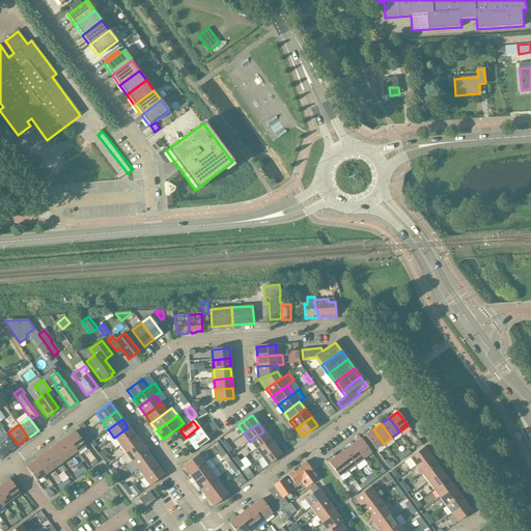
[(128,427),(114,438),(120,446),(134,435),(128,427)]
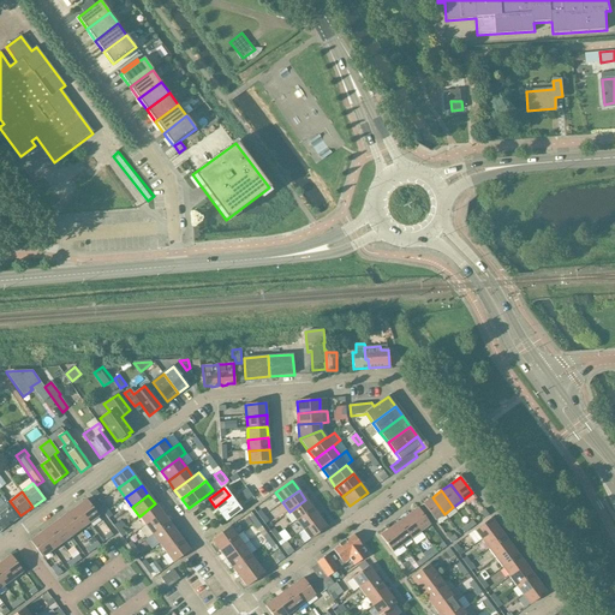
[(230,495),(215,507),(220,514),(236,502),(230,495)]
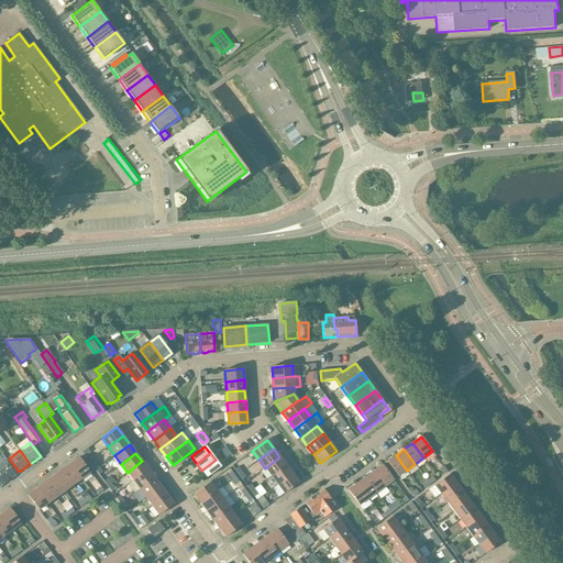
[(407,471),(396,455),(387,462),(398,477),(407,471)]
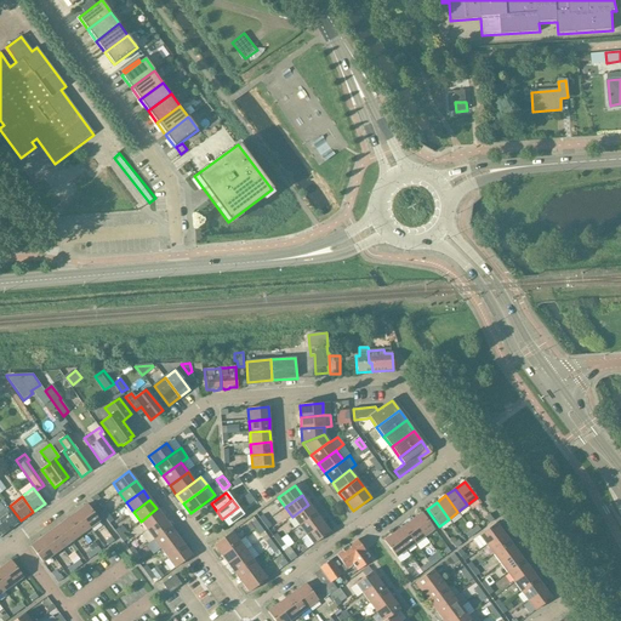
[(87,505),(78,512),(90,528),(100,520),(87,505)]
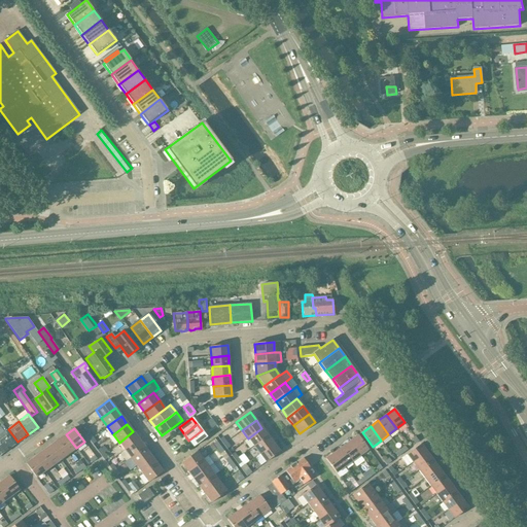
[(254,446),(268,435),(261,428),(248,438),(254,446)]
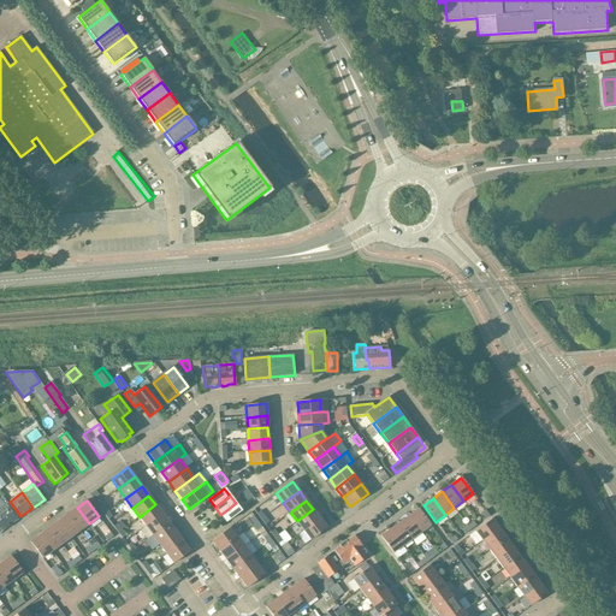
[(236,503),(220,515),(226,522),(241,511),(236,503)]
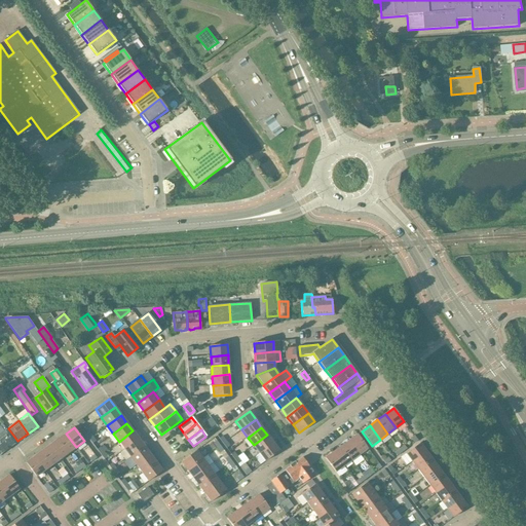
[(0,434),(0,445),(4,451),(14,444),(4,430),(0,434)]
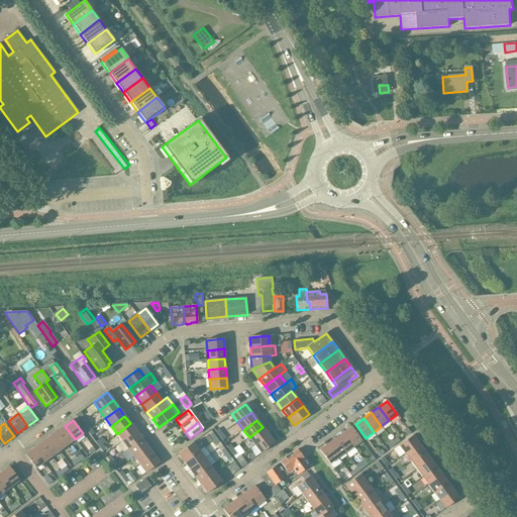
[(122,441),(136,431),(130,423),(117,434),(122,441)]
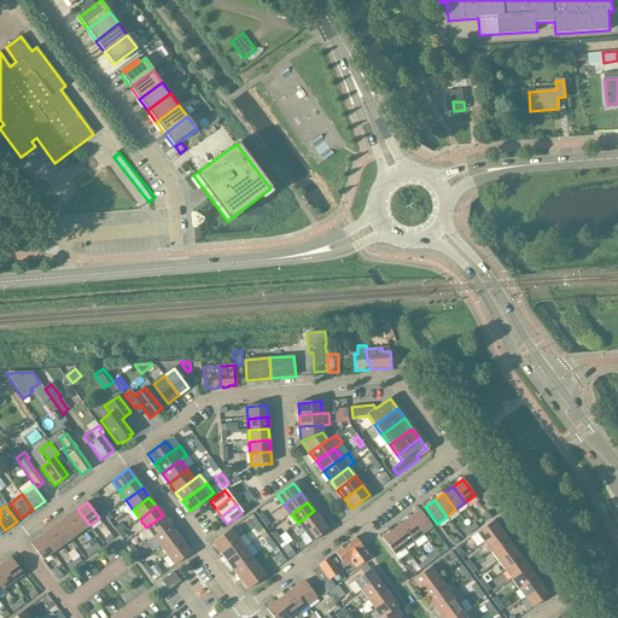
[(68,516),(80,532),(89,525),(77,509),(68,516)]
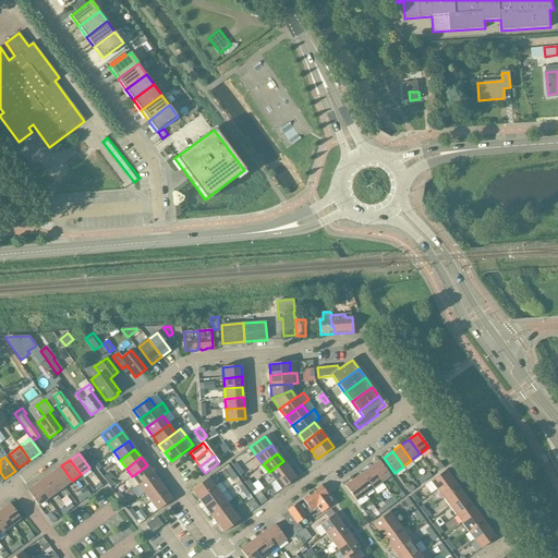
[(275,481),(290,470),(283,461),(269,472),(275,481)]
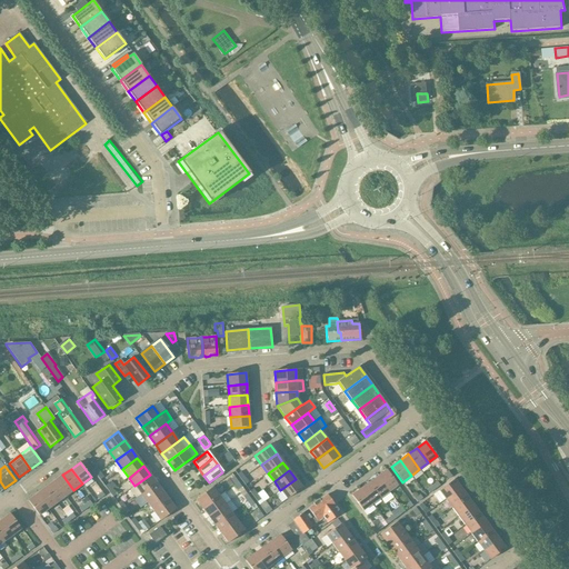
[(387,470),(378,477),(389,491),(398,486),(387,470)]
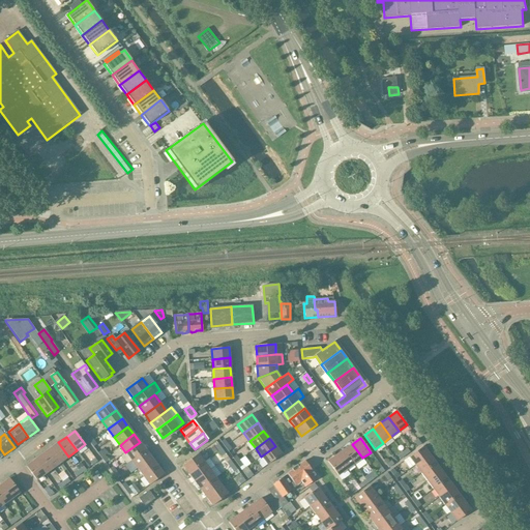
[(50,448),(61,463),(68,457),(58,442),(50,448)]
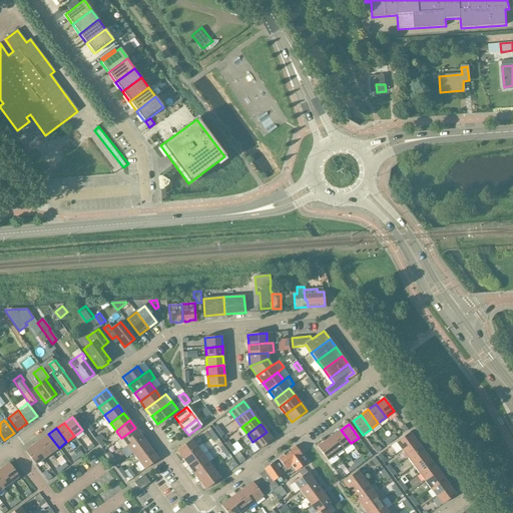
[(127,446),(141,436),(135,428),(121,438),(127,446)]
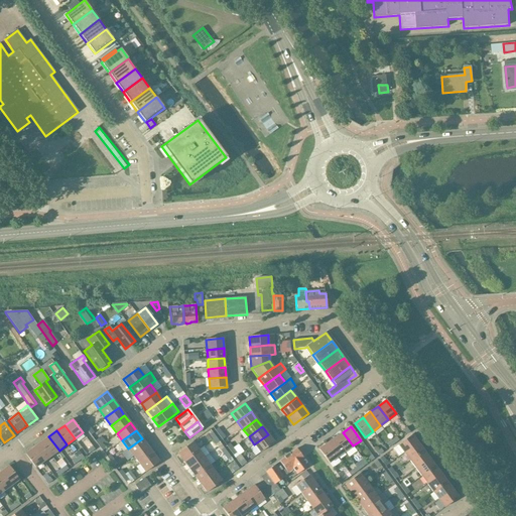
[(345,452),(353,445),(343,432),(335,437),(345,452)]
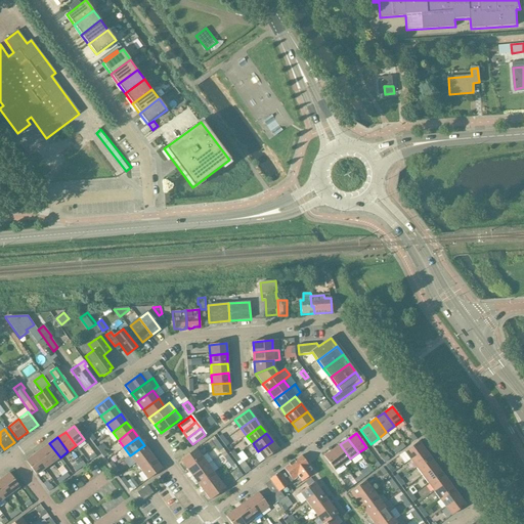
[(272,441),(258,451),(264,460),(278,449),(272,441)]
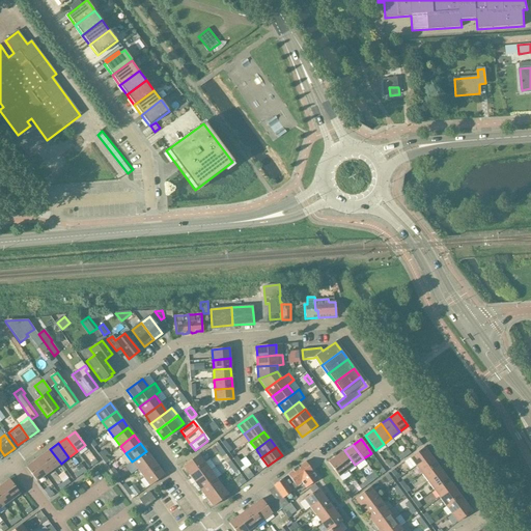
[(410,457),(416,466),(429,455),(424,447),(410,457)]
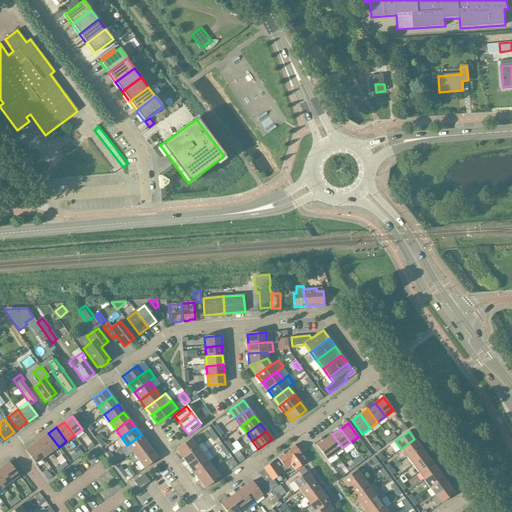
[(41,439),(51,452),(59,447),(48,433),(41,439)]
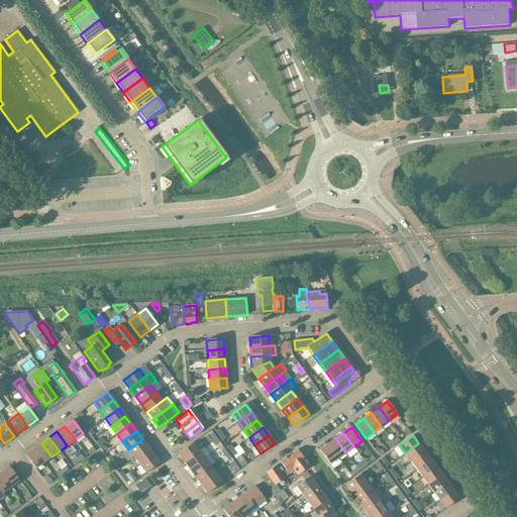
[(337,458),(345,452),(335,438),(327,444),(337,458)]
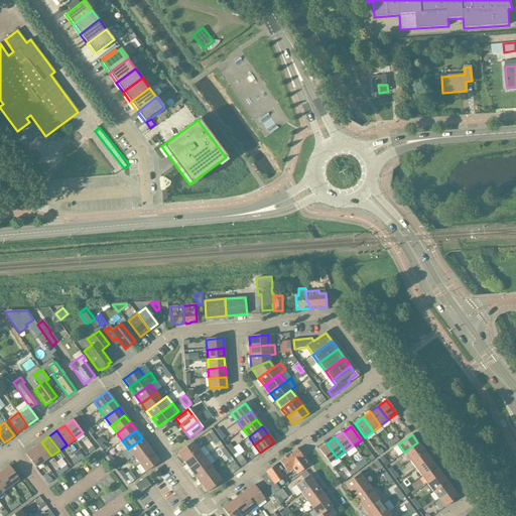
[(134,457),(147,445),(142,438),(128,448),(134,457)]
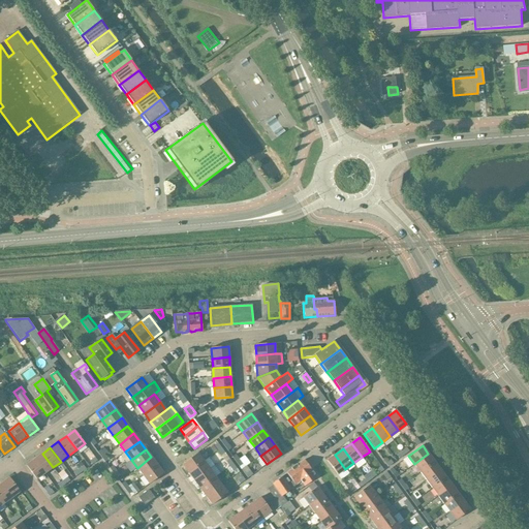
[(197,453),(182,464),(188,472),(204,461),(197,453)]
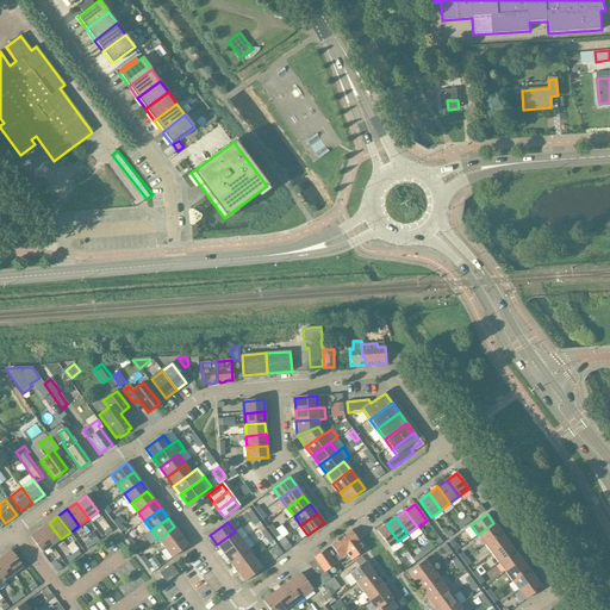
[(39,530),(51,546),(61,539),(49,523),(39,530)]
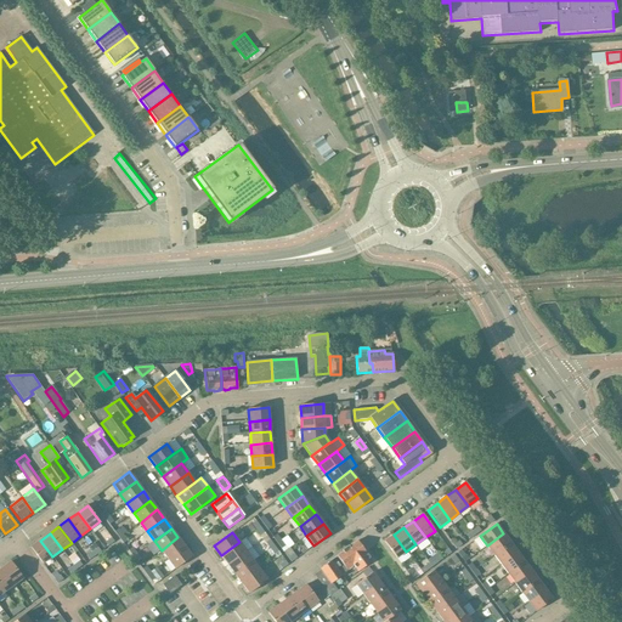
[(503,533),(487,546),(493,555),(510,543),(503,533)]
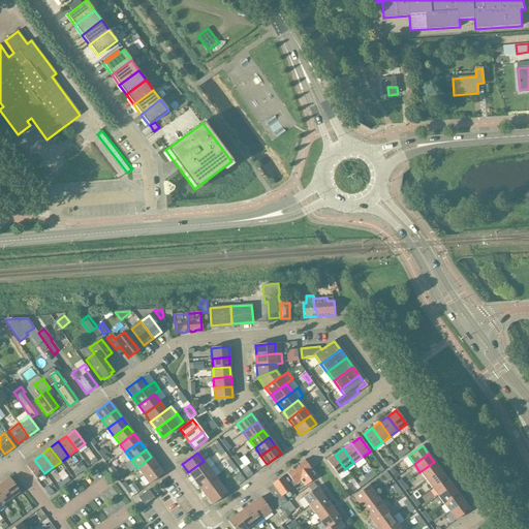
[(345,469),(335,455),(327,461),(337,475),(345,469)]
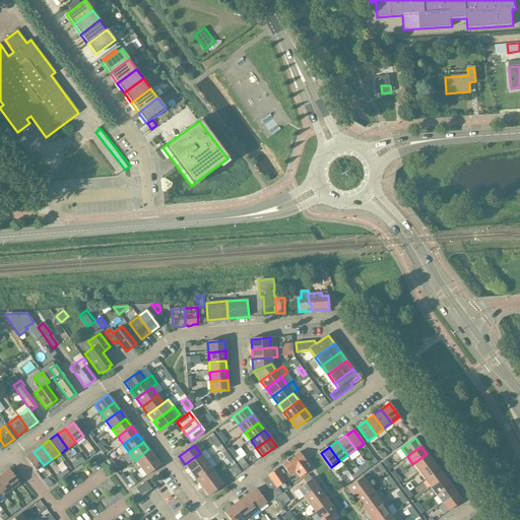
[(148,449),(135,460),(140,467),(154,457),(148,449)]
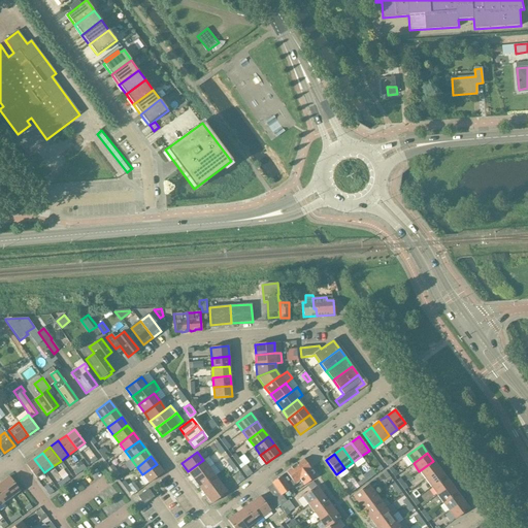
[(203,460),(188,471),(194,480),(209,468),(213,464),(208,457),(203,460)]
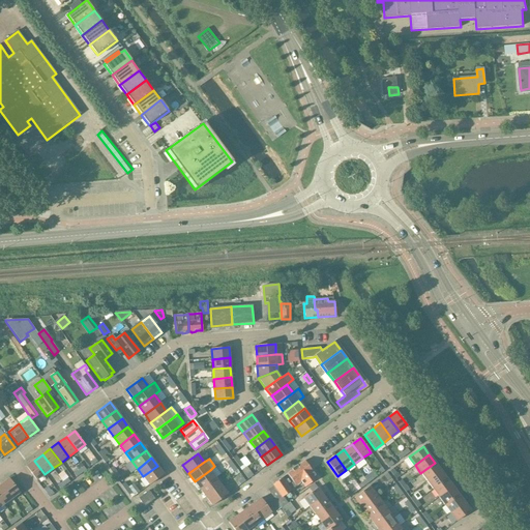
[(45,474),(34,461),(26,466),(36,480),(45,474)]
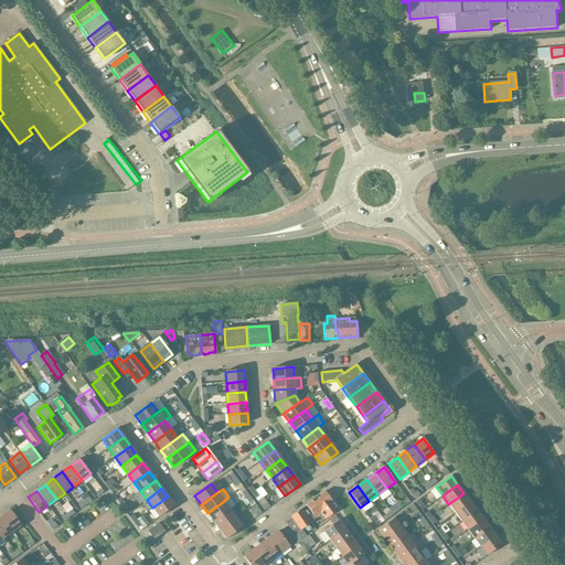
[(292,518),(286,523),(292,532),(300,542),(306,536),(300,530),(315,520),(321,514),(326,520),(338,510),(324,491),(306,505),(313,515),(310,518),(310,516),(307,519),(300,510),(291,516),(292,518)]
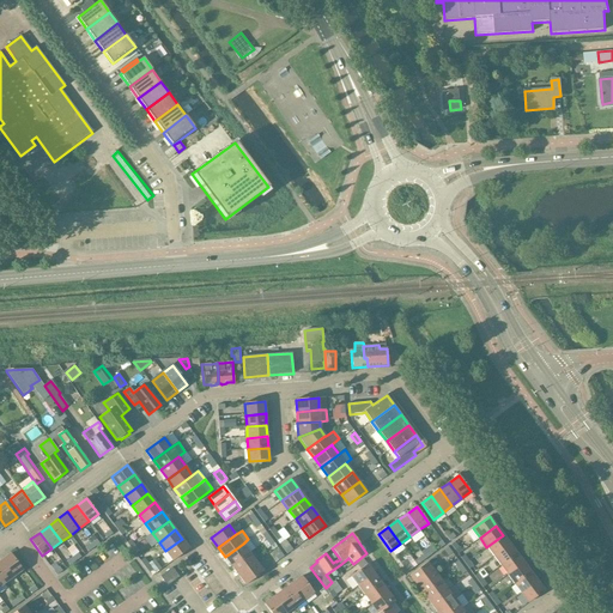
[(503,535),(486,547),(493,557),(510,545),(503,535)]
